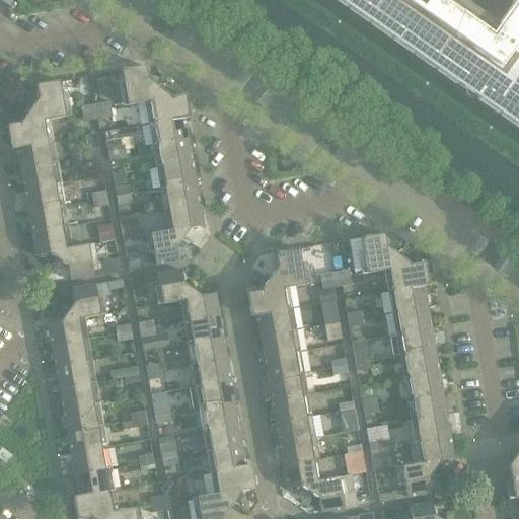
[(518,0),(335,0),(466,92),(466,93),(467,95),(468,96),(470,98),(471,99),(473,99),(474,99),(475,99),(477,99),(518,128),(518,0)]
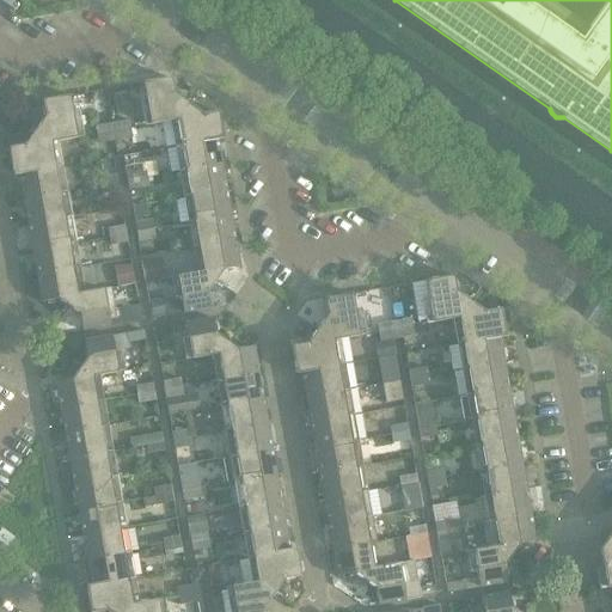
[(171,79),(144,84),(151,127),(163,124),(176,122),(188,105),(173,96),(171,79)]
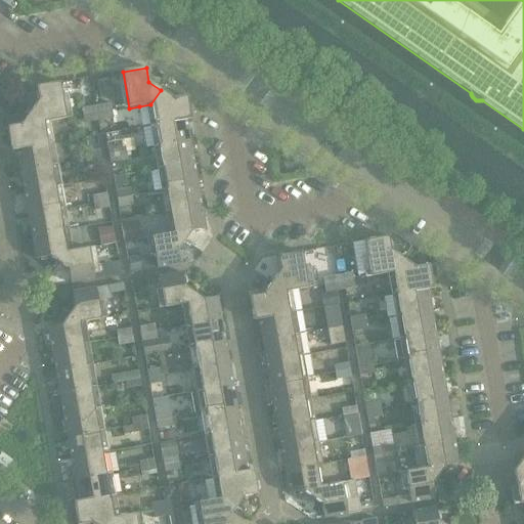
[(39,100),(30,113),(44,123),(67,119),(59,83),(36,87),(39,100)]
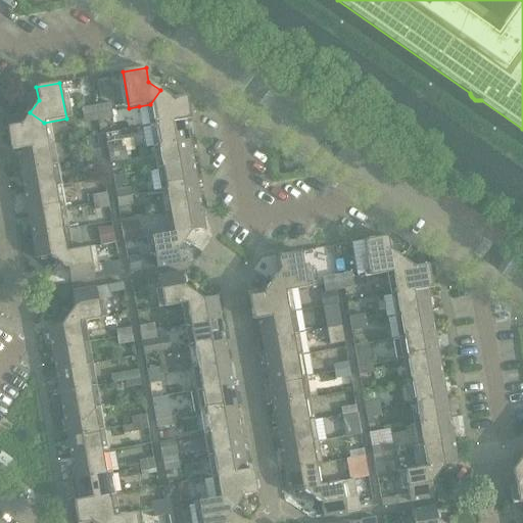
[(150,104),(139,106),(143,127),(154,125),(185,120),(186,121),(191,120),(186,96),(173,98),(160,90),(150,104)]
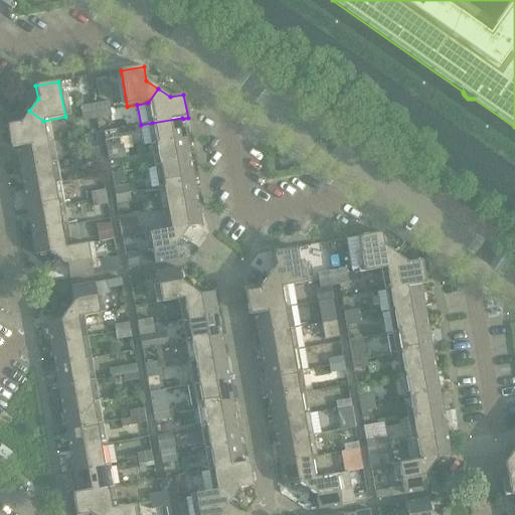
[(109,102),(95,105),(96,112),(110,110),(109,102)]
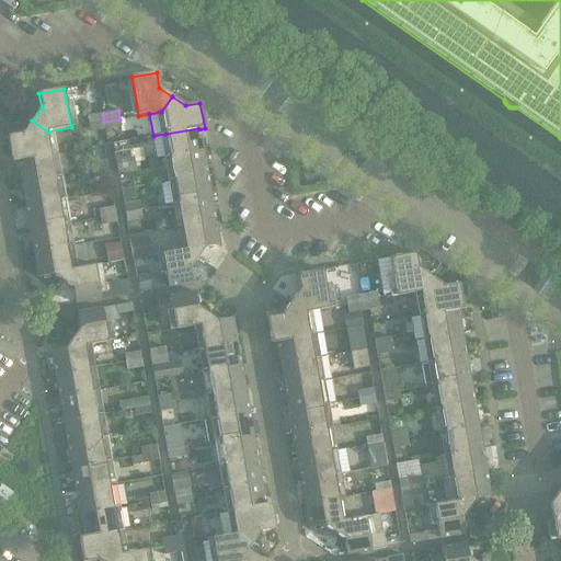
[(88,116),(89,124),(104,122),(103,114),(88,116)]
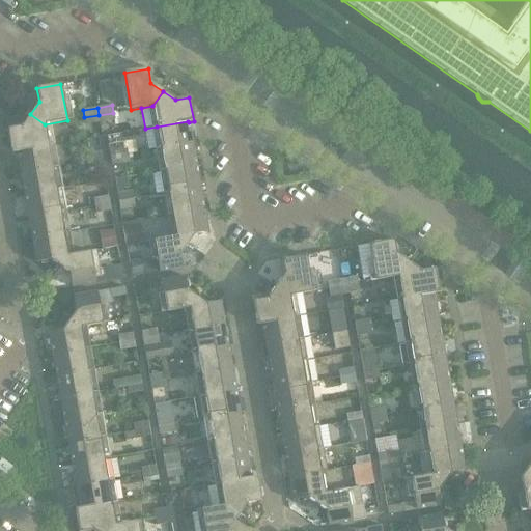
[(113,113),(99,115),(100,122),(114,120),(113,113)]
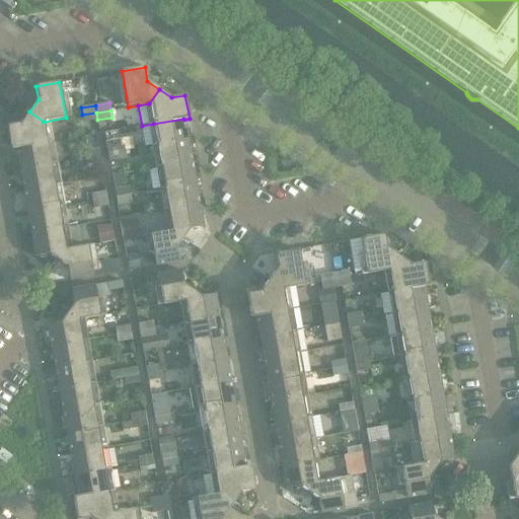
[(11,150),(17,149),(16,148),(48,143),(44,122),(29,112),(21,124),(7,127),(11,150)]
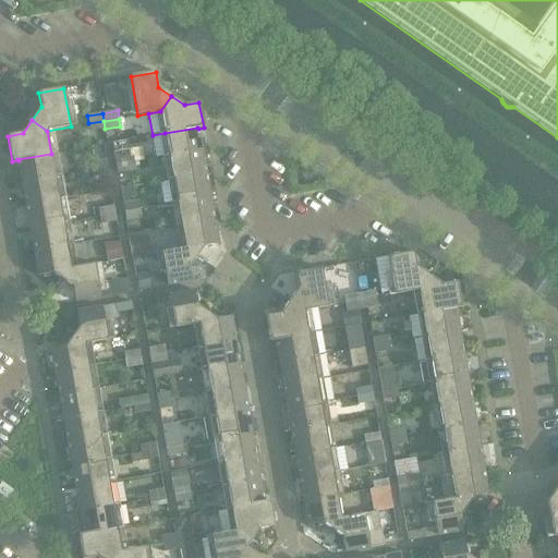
[(104,121),(88,123),(89,132),(105,129),(104,121)]
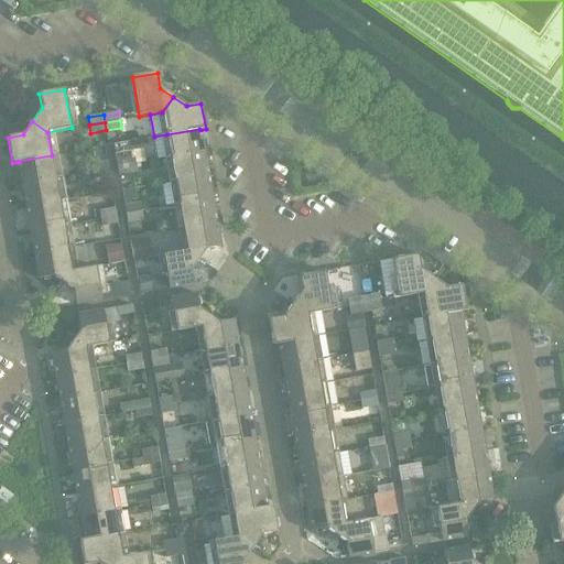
[(199,129),(166,134),(171,159),(204,152),(201,130),(199,129)]
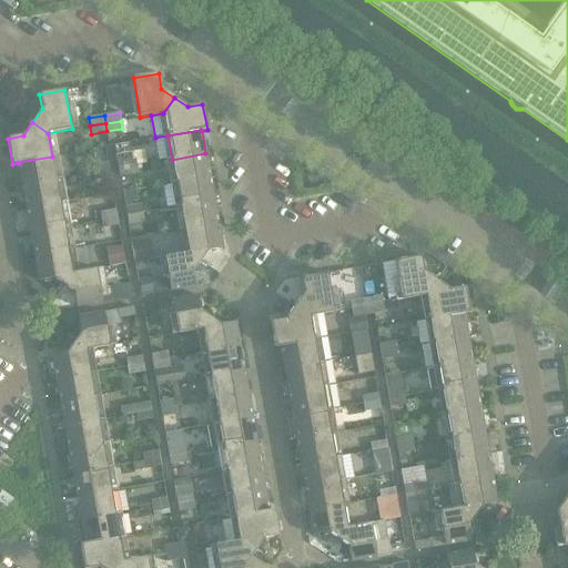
[(132,153),(117,155),(119,169),(134,166),(132,153)]
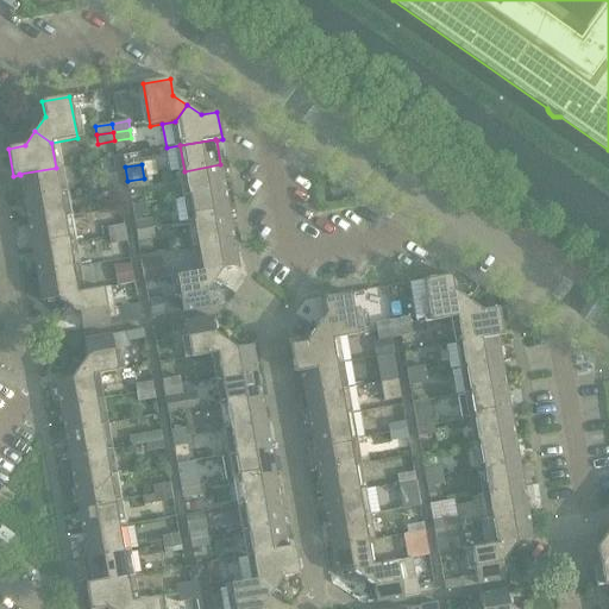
[(220,164),(184,171),(189,196),(225,190),(220,164)]
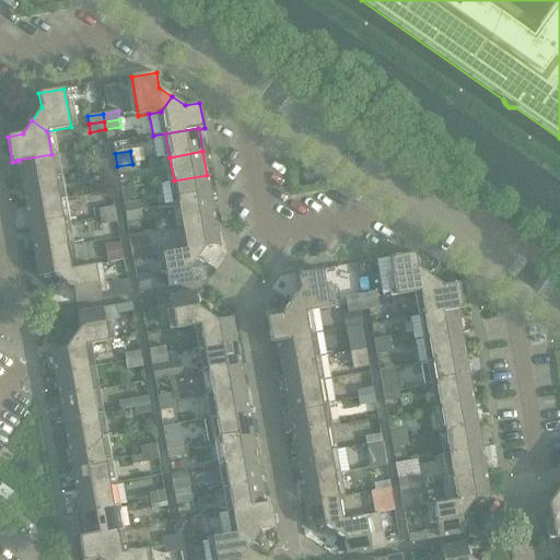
[(18,160),(19,161),(22,183),(55,177),(51,154),(18,160)]
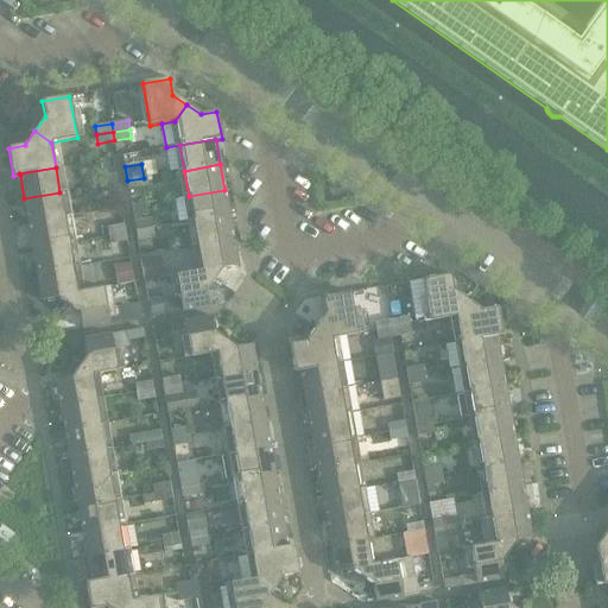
[(99,177),(100,185),(116,183),(115,175),(99,177)]
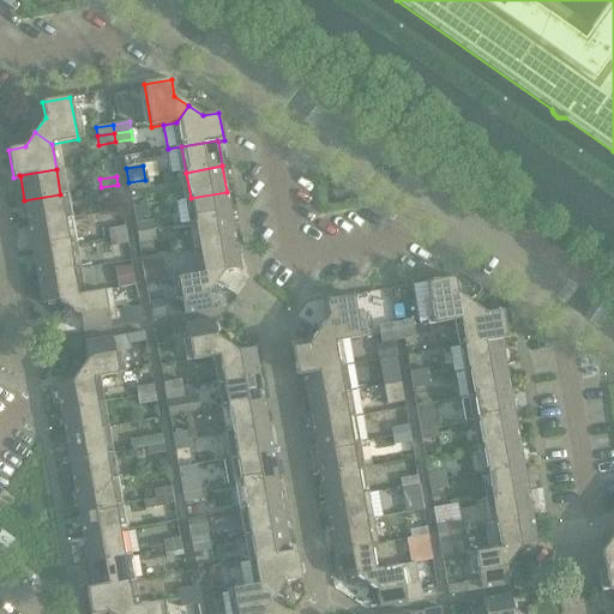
[(145,180),(128,182),(130,191),(146,188),(145,180)]
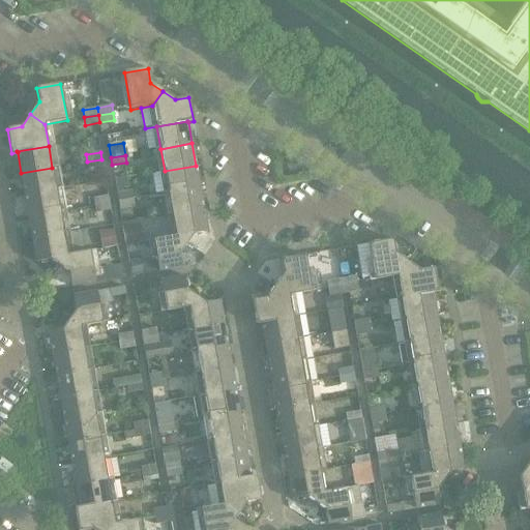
[(101,159),(87,162),(88,169),(102,167),(101,159)]
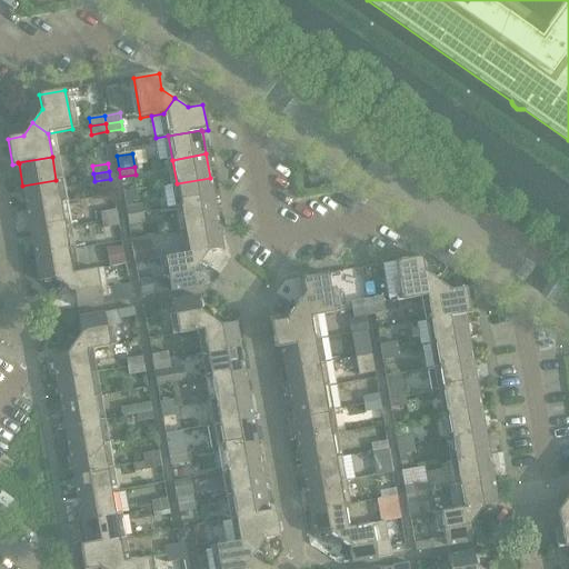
[(210,178),(177,183),(180,207),(215,201),(210,178)]
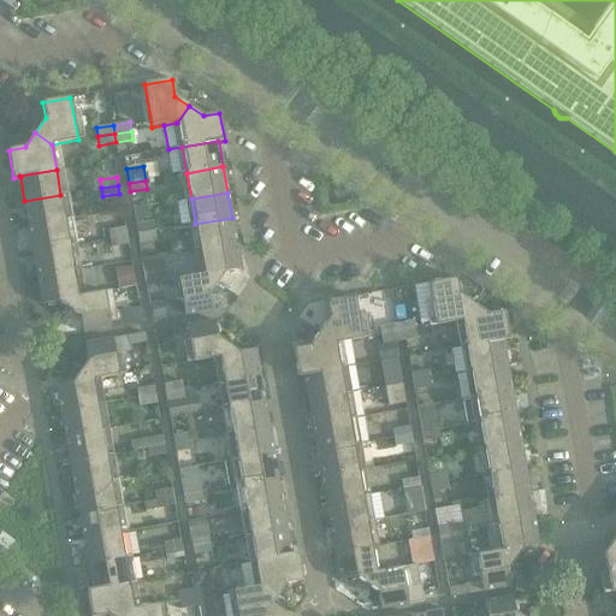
[(60,195),(24,201),(29,227),(65,220),(60,195)]
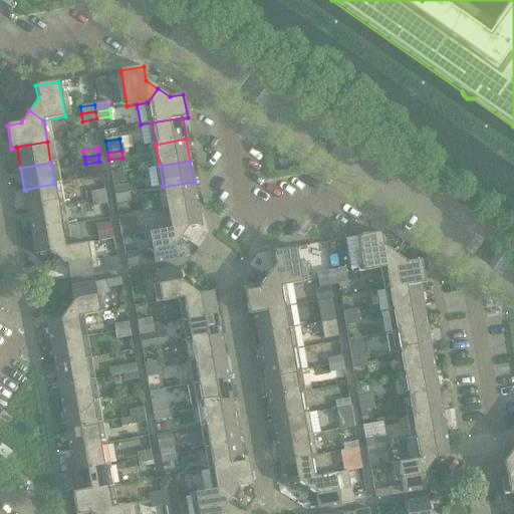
[(123,173),(111,175),(113,189),(119,188),(119,185),(125,184),(123,173)]
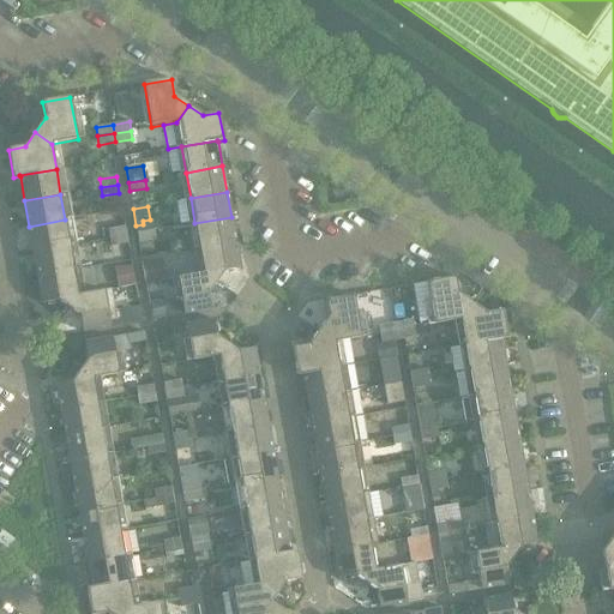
[(232,217),(194,223),(199,248),(235,242),(232,217)]
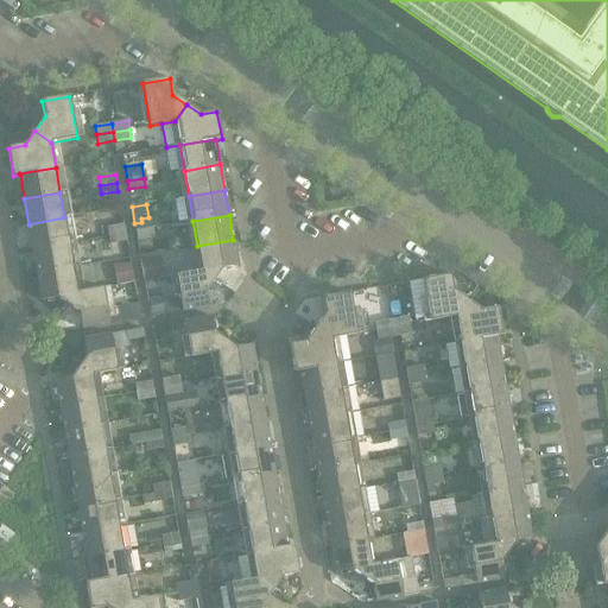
[(64,217),(29,225),(33,249),(69,244),(64,217)]
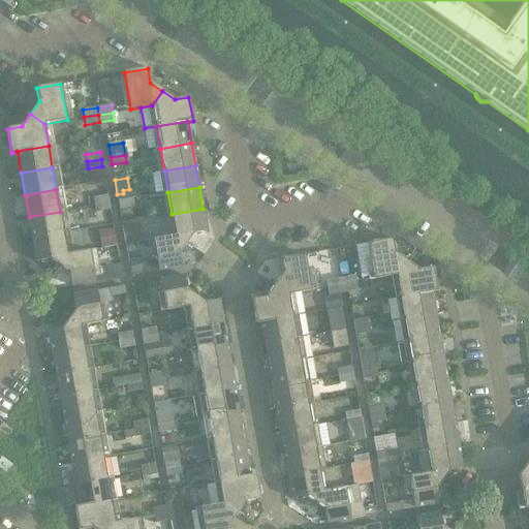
[(117,194),(118,201),(132,198),(131,191),(123,193),(117,194)]
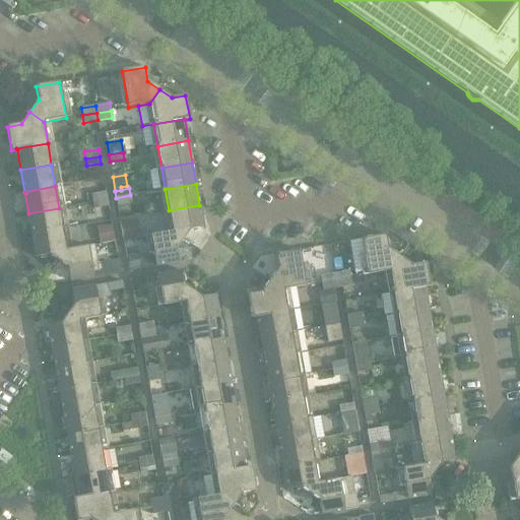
[(91,195),(93,202),(108,199),(106,192),(91,195)]
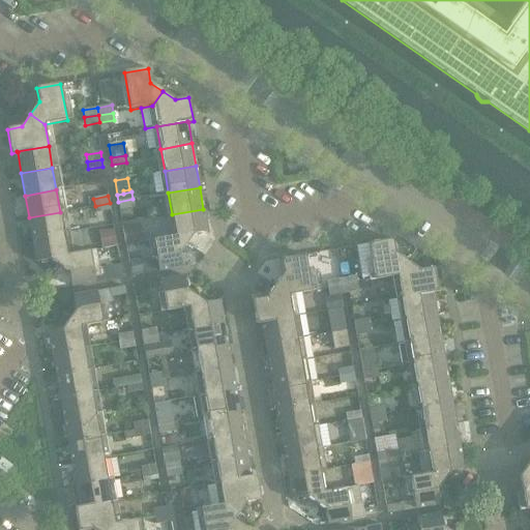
[(133,199),(118,202),(120,209),(135,206),(133,199)]
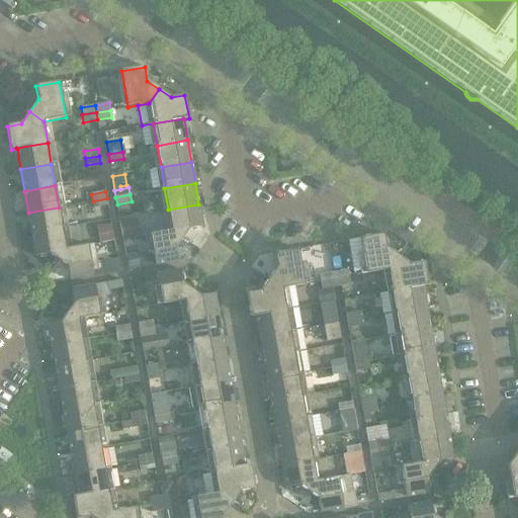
[(107,198),(93,201),(94,208),(108,205),(107,198)]
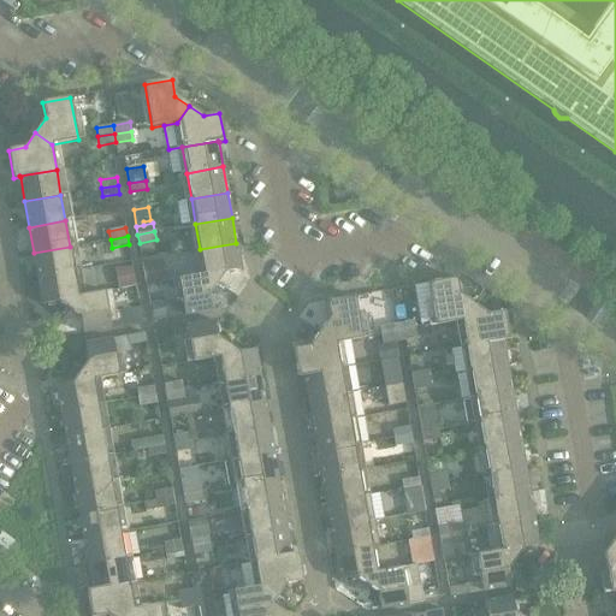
[(236,243),(200,249),(205,274),(218,284),(225,273),(241,270),(236,243)]
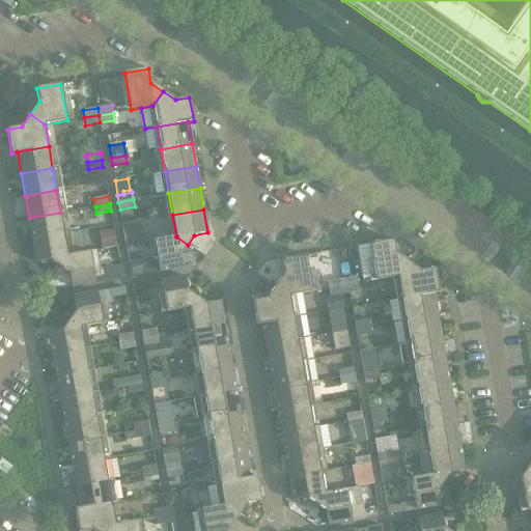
[(60,213),(29,218),(32,240),(64,234),(60,213)]
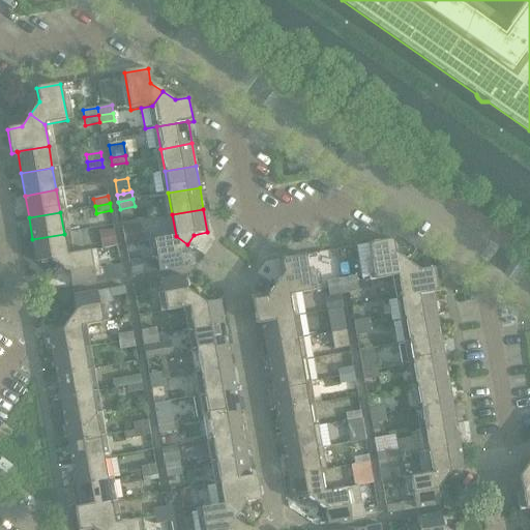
[(137,227),(123,230),(124,238),(125,243),(126,244),(139,242),(137,227)]
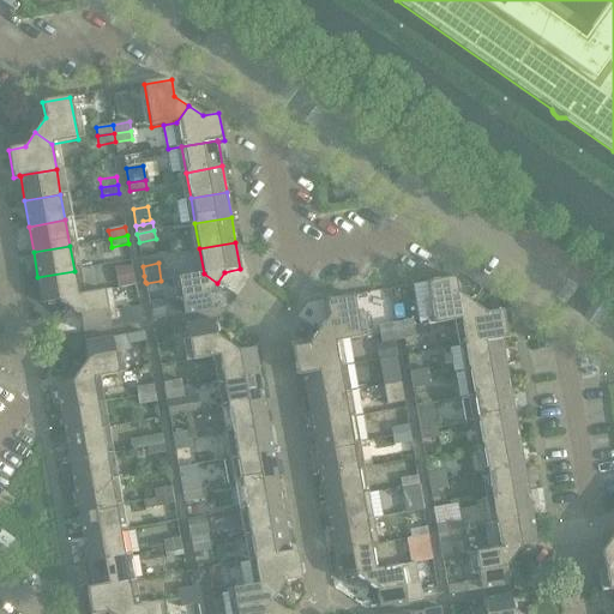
[(74,271),(37,277),(42,304),(59,301),(70,308),(78,296),(74,271)]
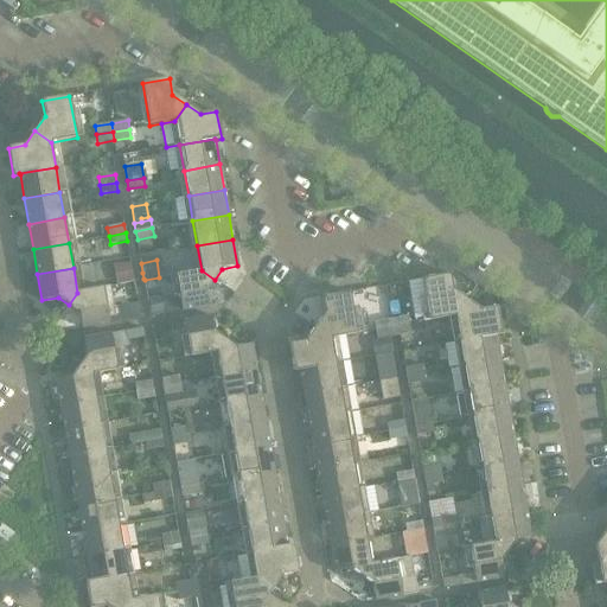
[(176,275),(183,312),(210,307),(206,291),(215,280),(202,270),(176,275)]
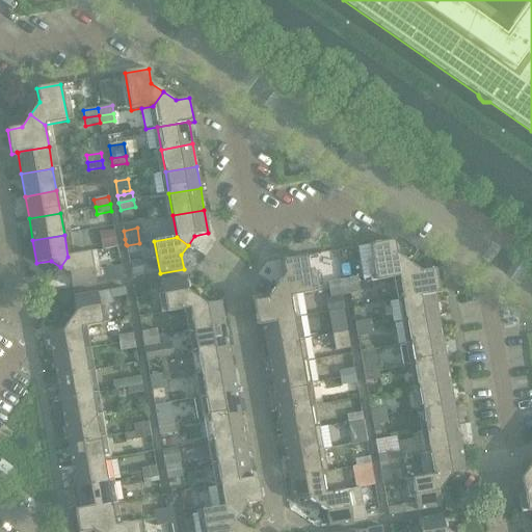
[(102,243),(103,250),(117,247),(116,240),(102,243)]
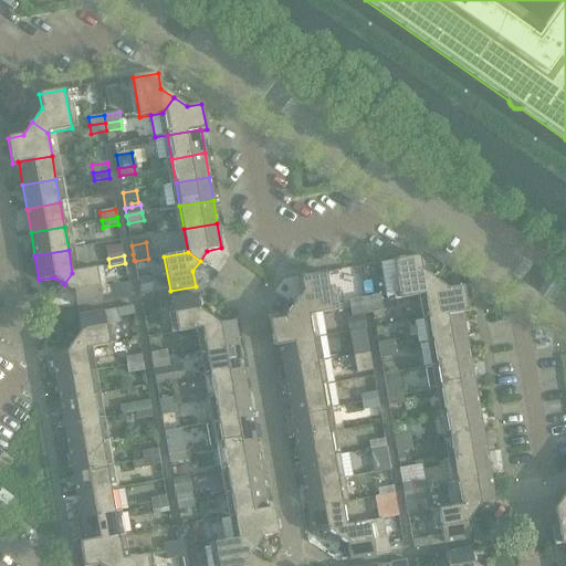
[(419,257),(394,261),(400,300),(423,295),(435,281),(421,271),(419,257)]
